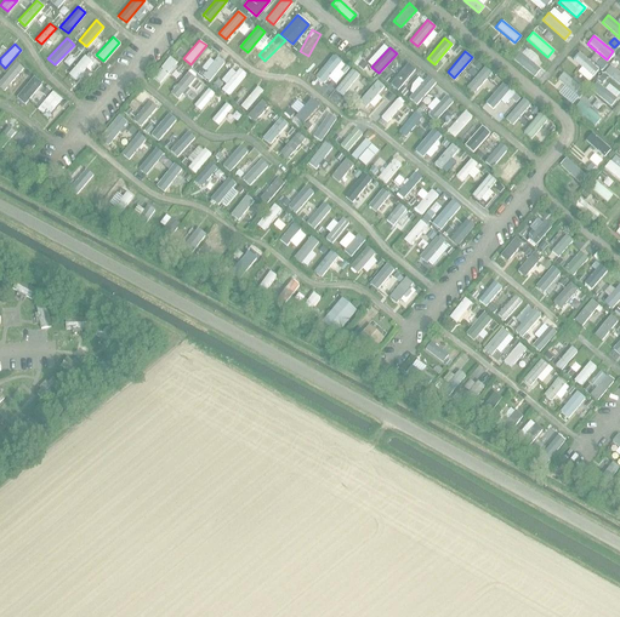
[(540,68),(518,51),(512,58),(533,75),(540,68)]
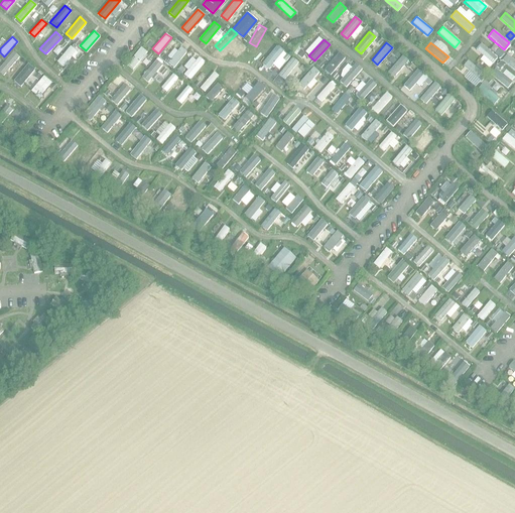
[(497,56),(481,43),(476,49),(491,63),(497,56)]
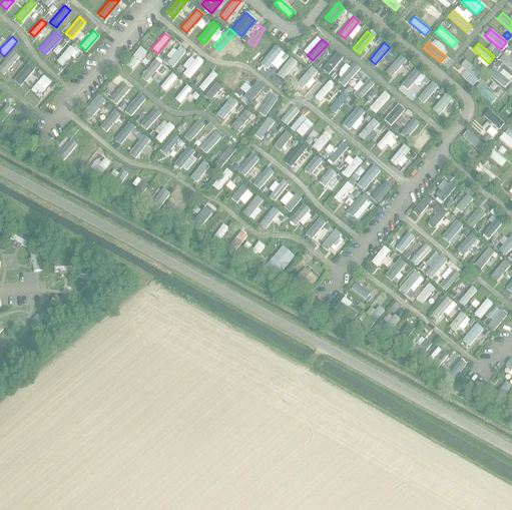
[(74,50),(69,45),(56,60),(61,65),(74,50)]
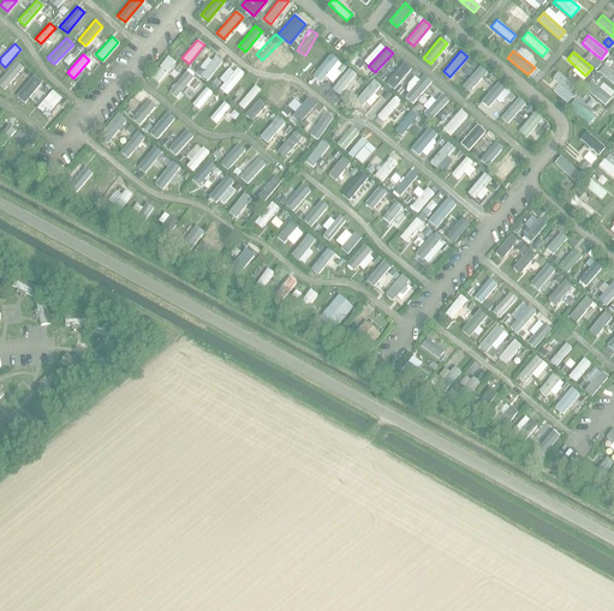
[(337,60),(329,54),(313,75),(320,81),(337,60)]
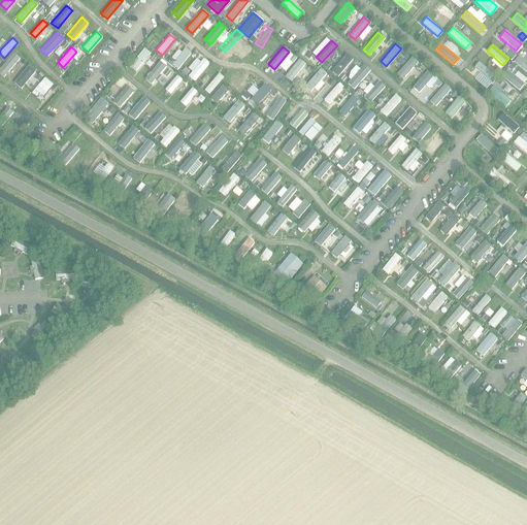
[(509,46),(505,53),(511,57),(515,52),(509,46)]
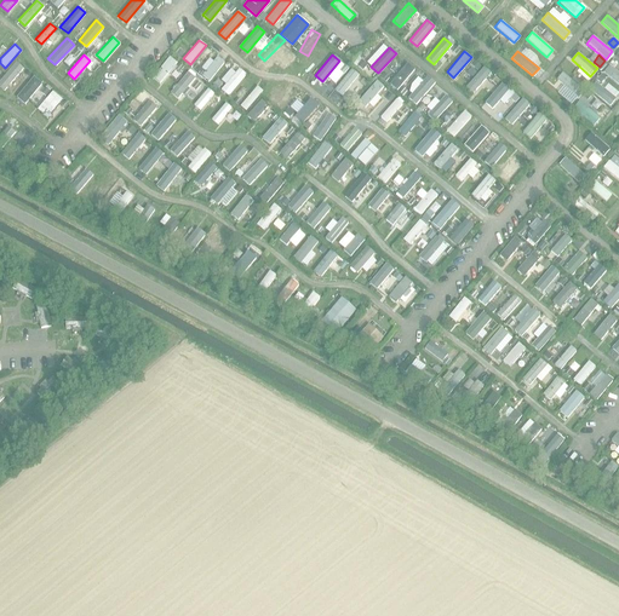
[(176,62),(168,56),(150,76),(158,82),(176,62)]
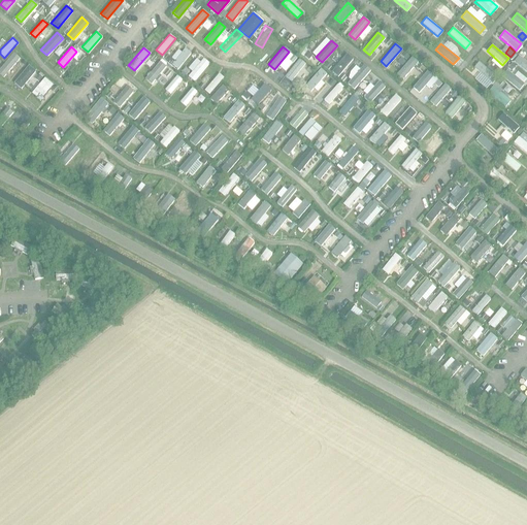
[(190,52),(184,47),(171,63),(177,67),(190,52)]
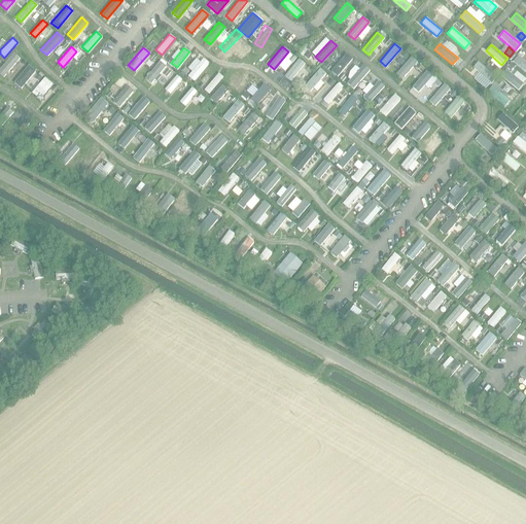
[(19,57),(12,51),(0,66),(0,73),(3,76),(19,57)]
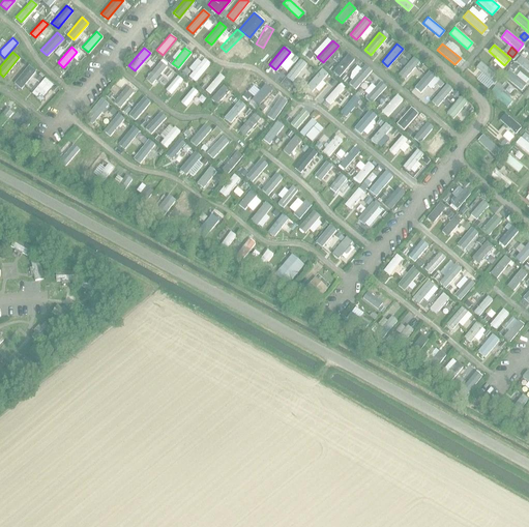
[(192,53),(183,62),(188,66),(197,57),(192,53)]
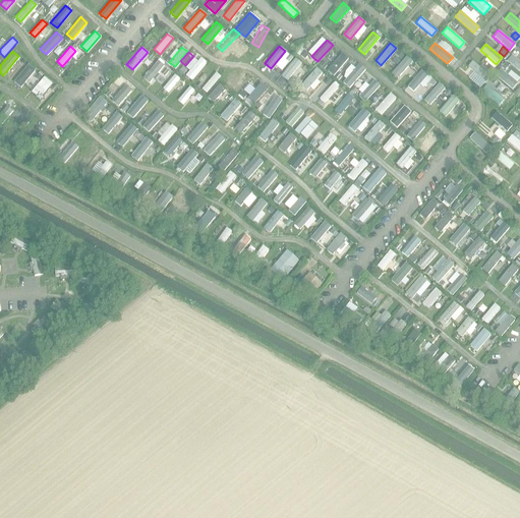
[(348,57),(342,52),(328,70),(334,74),(348,57)]
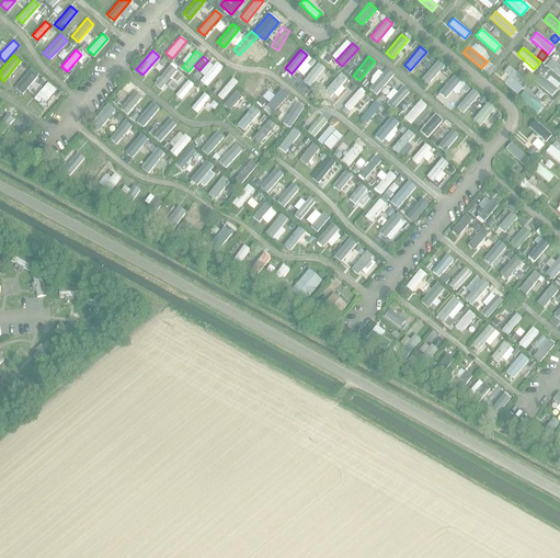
[(559,65),(551,58),(545,65),(559,77),(559,65)]
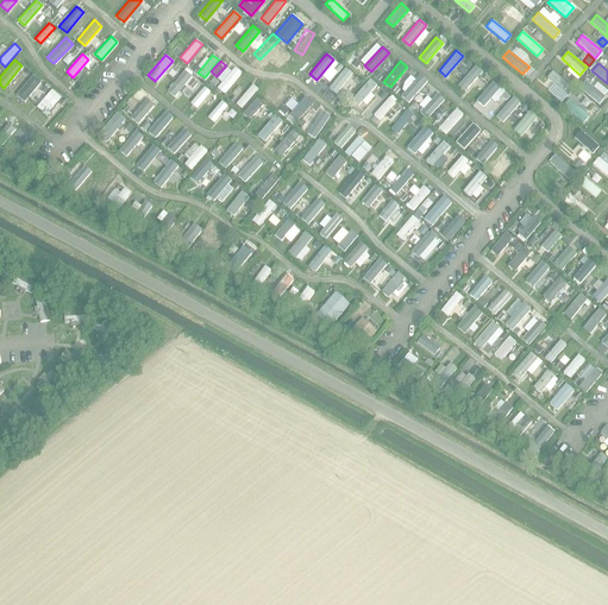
[(481,70),(474,65),(457,86),(464,90),(481,70)]
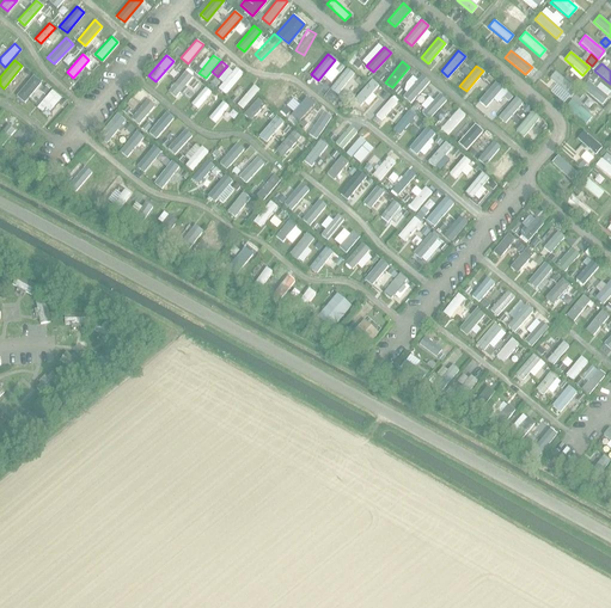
[(242,73),(234,67),(218,87),(225,93),(242,73)]
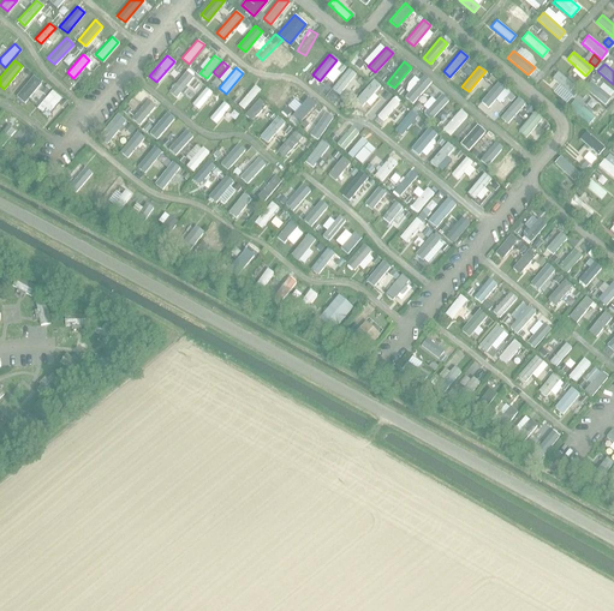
[(356,73),(349,67),(332,88),(339,94),(356,73)]
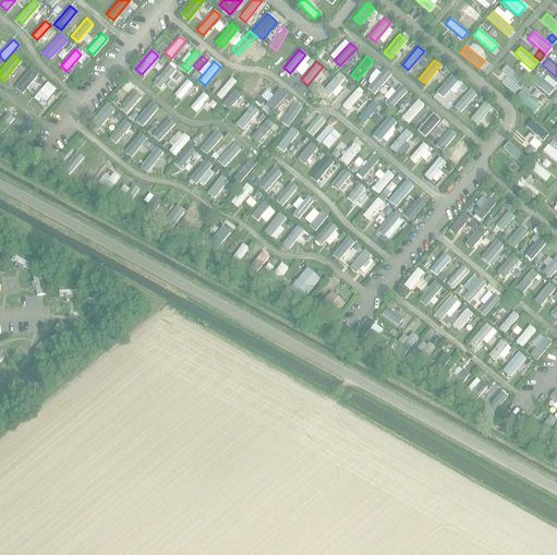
[(520,76),(506,63),(499,70),(515,83),(520,76)]
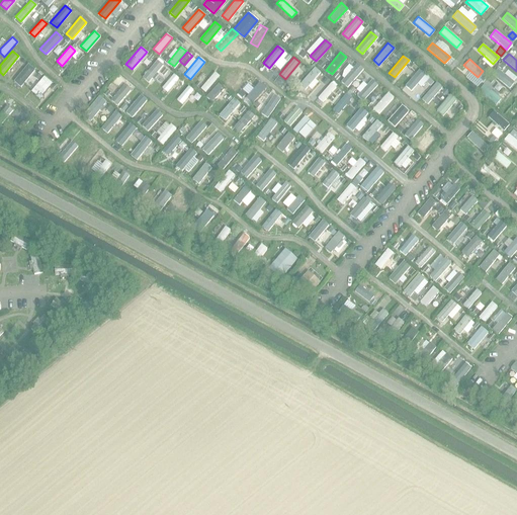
[(162,65),(156,60),(142,77),(148,82),(162,65)]
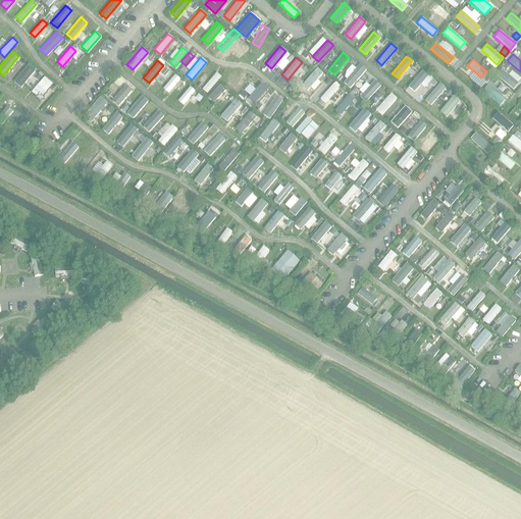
[(306,63),(301,69),(306,73),(310,67),(306,63)]
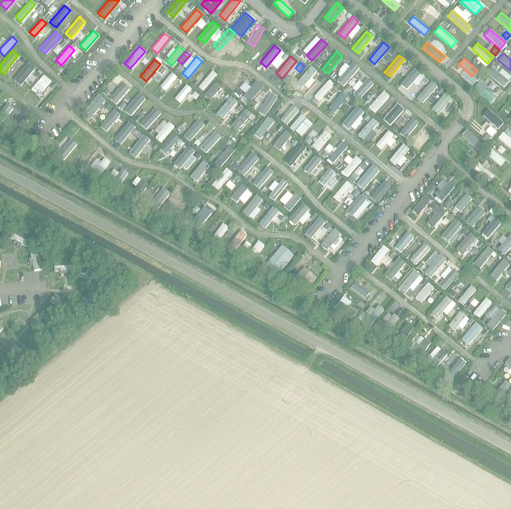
[(481,62),(477,66),(483,71),(486,67),(484,65),(481,62)]
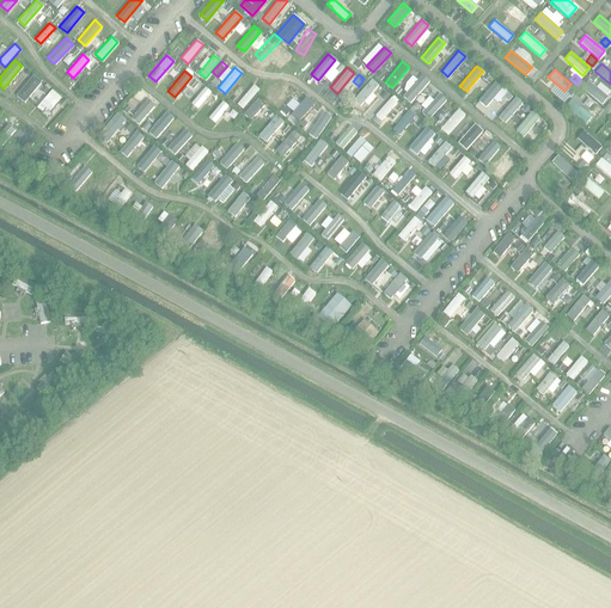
[(41,81),(32,75),(16,96),(24,103),(41,81)]
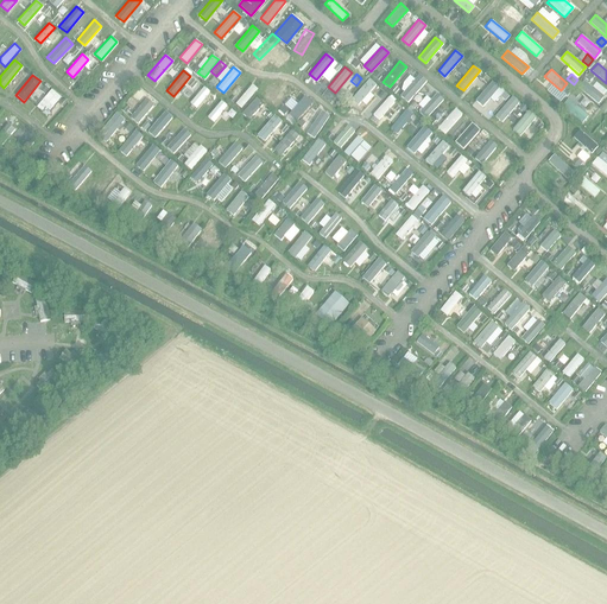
[(427,81),(419,75),(400,95),(408,101),(427,81)]
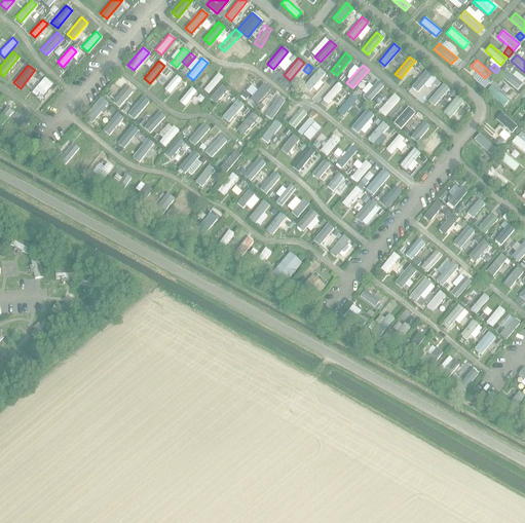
[(325,73),(319,68),(304,85),(310,90),(325,73)]
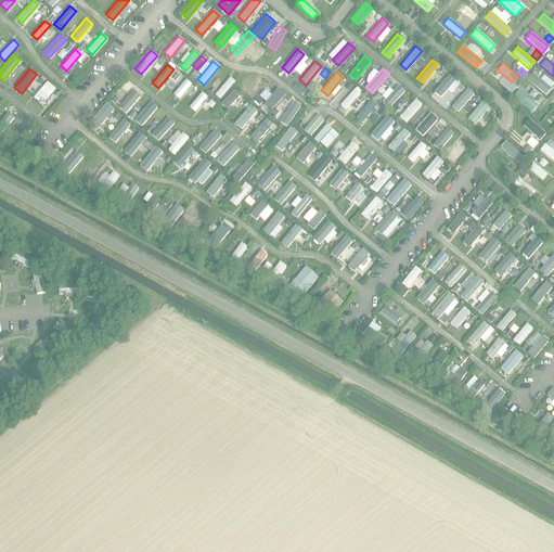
[(455,78),(449,73),(433,91),(439,97),(455,78)]
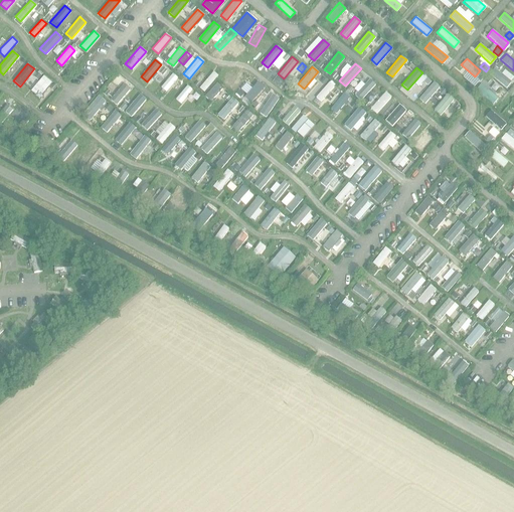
[(510,80),(494,67),(489,74),(505,88),(510,80)]
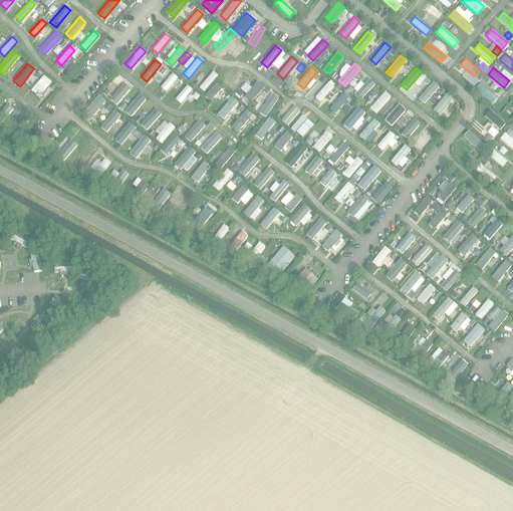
[(217,74),(213,70),(199,86),(203,90),(217,74)]
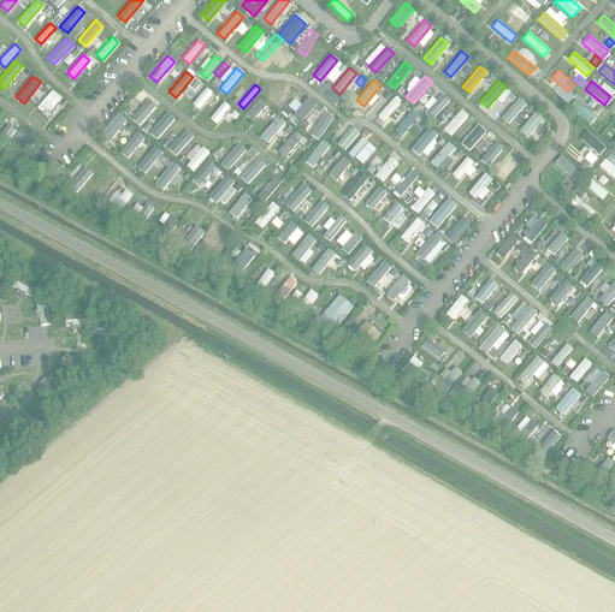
[(574,84),(569,91),(573,94),(573,95),(575,91),(579,88),(574,84)]
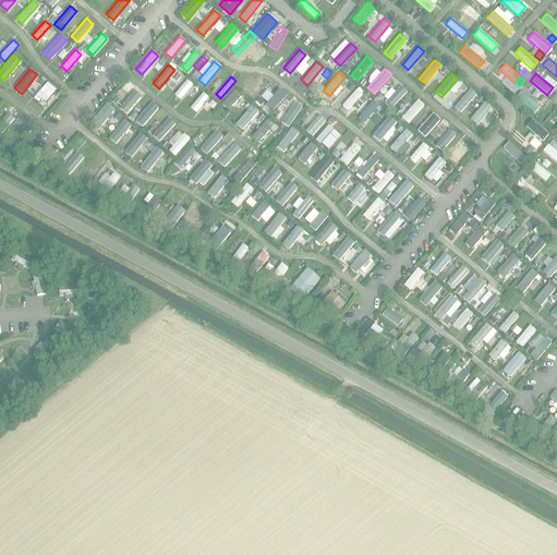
[(118,95),(125,82),(119,79),(112,92),(118,95)]
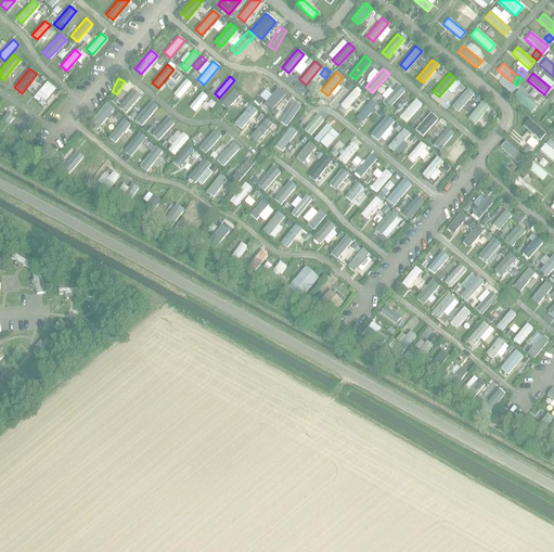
[(191,82),(185,78),(174,93),(178,98),(191,82)]
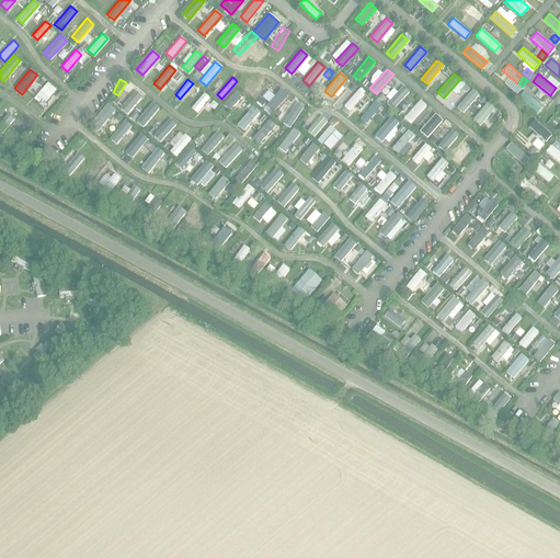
[(527,80),(524,83),(530,89),(534,83),(528,79),(527,80)]
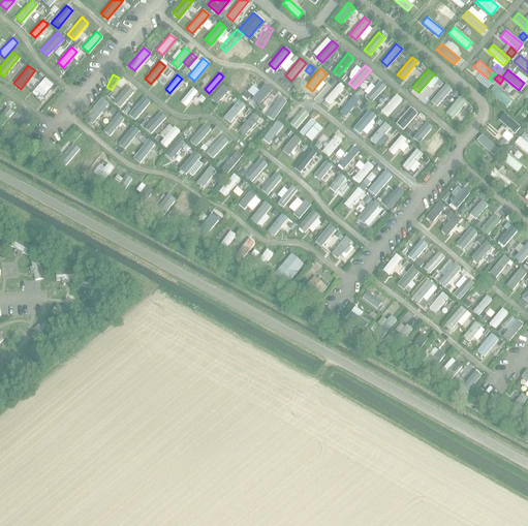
[(53,84),(43,76),(30,92),(35,96),(38,93),(42,96),(53,84)]
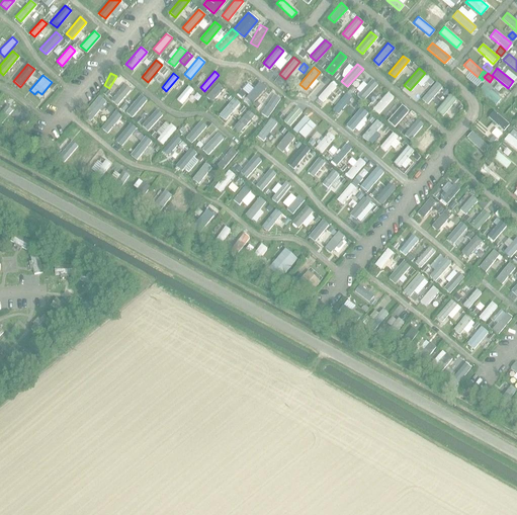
[(377,83),(371,79),(357,96),(363,100),(377,83)]
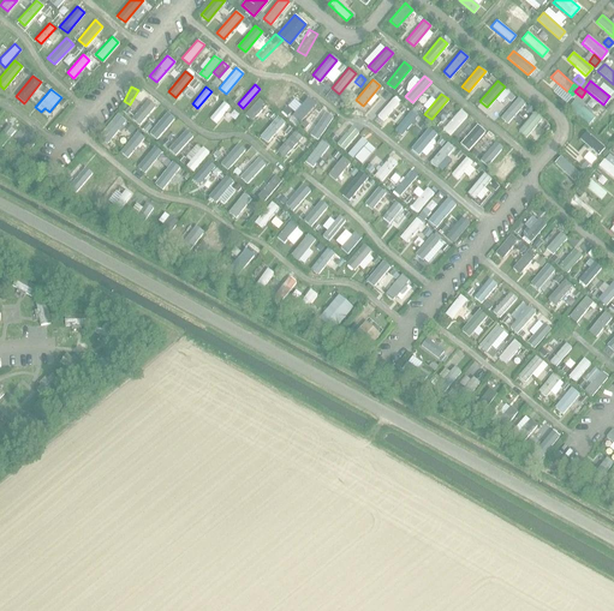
[(524,102),(517,96),(500,117),(507,123),(524,102)]
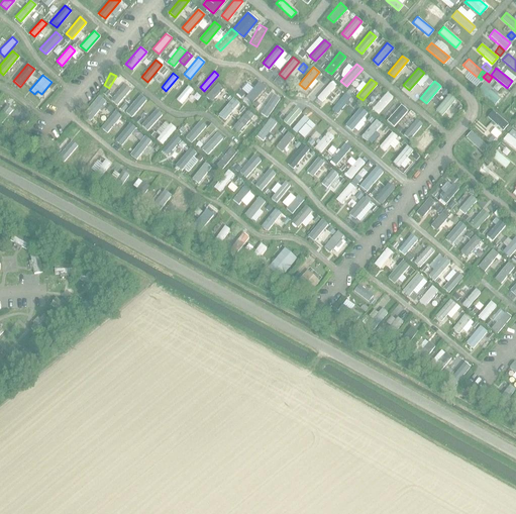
[(334,86),(330,82),(317,97),(321,101),(334,86)]
